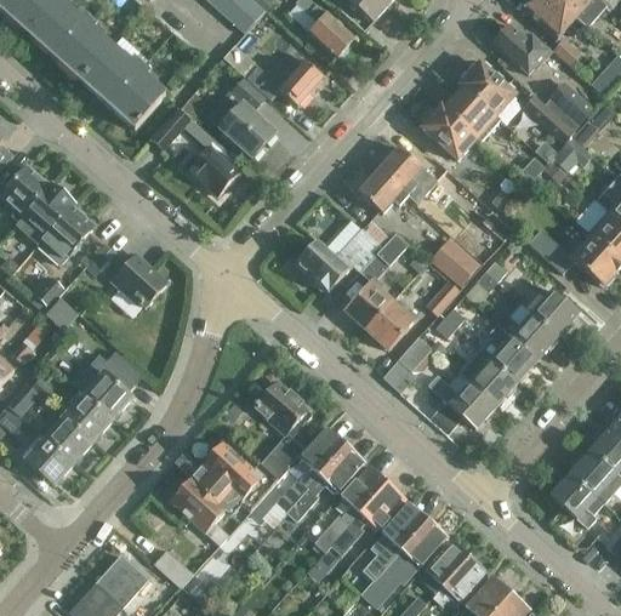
[(0,0),(0,7),(135,127),(165,93),(147,77),(151,72),(134,57),(130,62),(92,28),(96,24),(80,11),(77,15),(60,0),(0,0)]
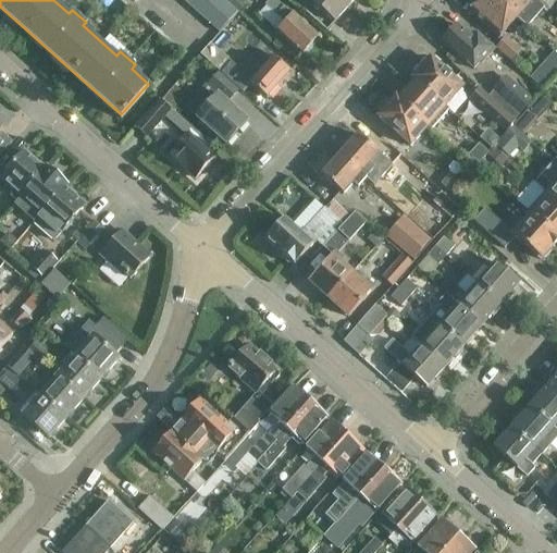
[(196,0),(193,4),(201,13),(213,0),(196,0)]
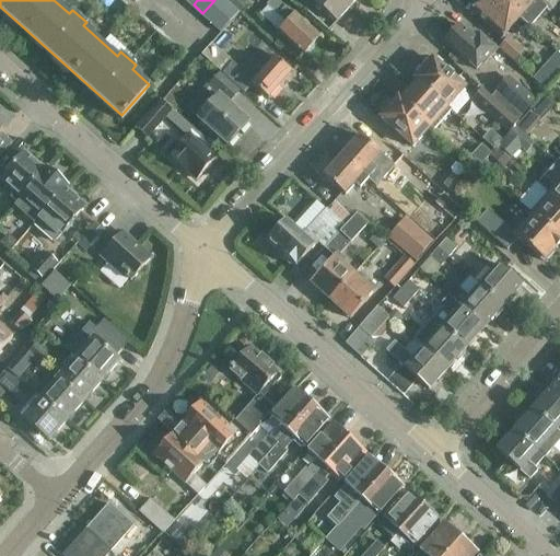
[(214,0),(202,13),(212,21),(230,1),(229,0),(214,0)]
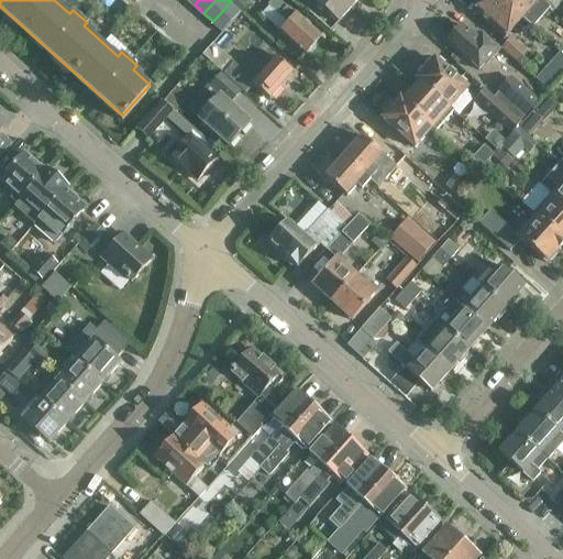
[(230,0),(231,1),(241,9),(249,0),(230,0)]
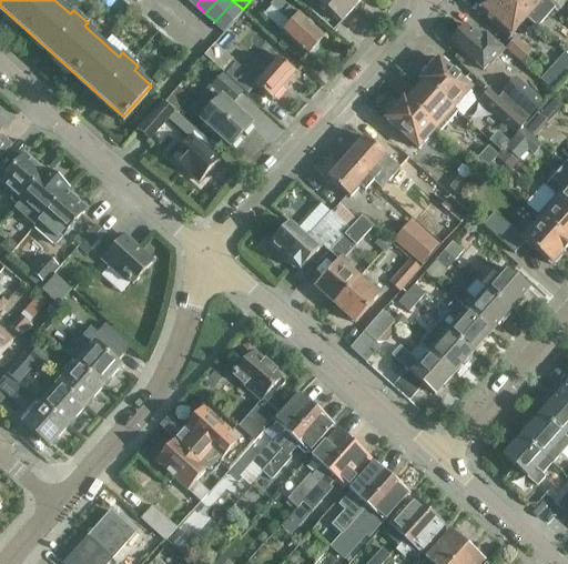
[(312,21),(298,10),(291,2),(290,3),(286,0),(272,0),(271,1),(272,2),(264,11),(310,52),(326,33),(312,21)]
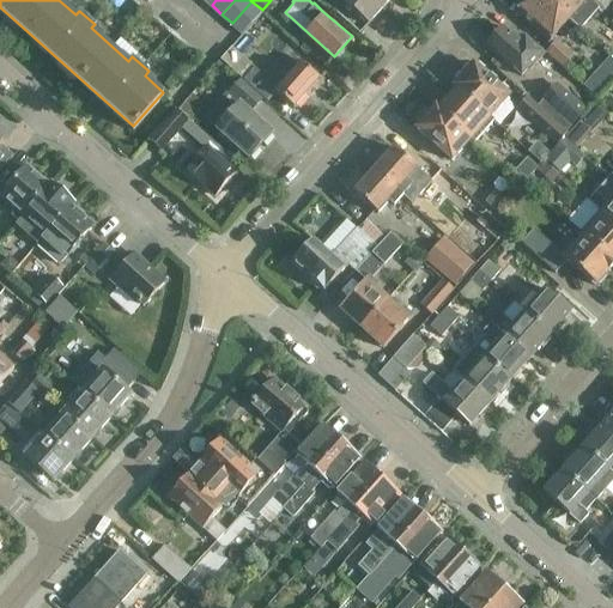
[(384,4),(381,0),(345,0),(369,22),(384,4)]
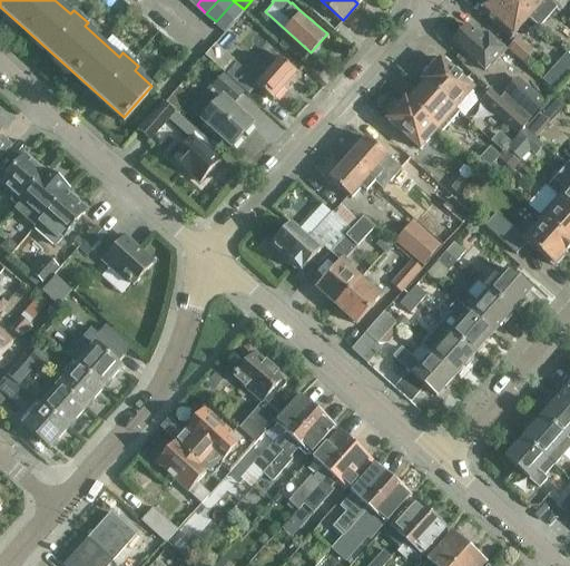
[(529,15),(512,0),(488,0),(481,8),(511,35),(529,15)]
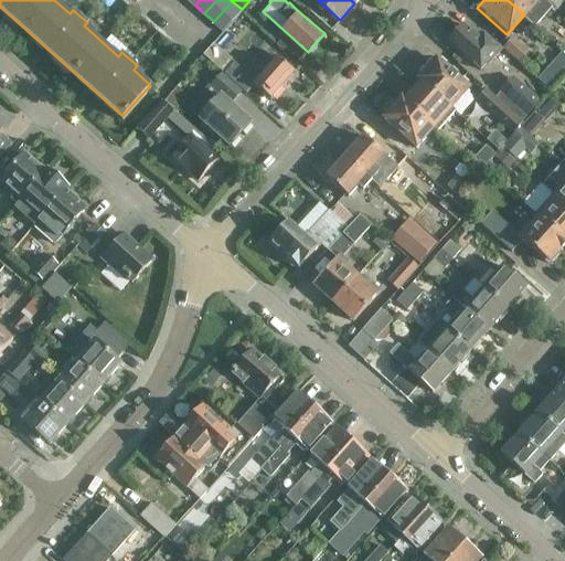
[(508,0),(524,14),(534,23),(553,3),(548,0),(508,0)]
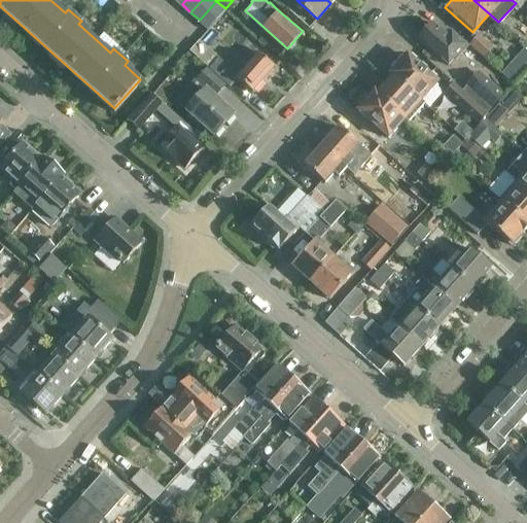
[(225,8),(216,1),(200,20),(208,28),(225,8)]
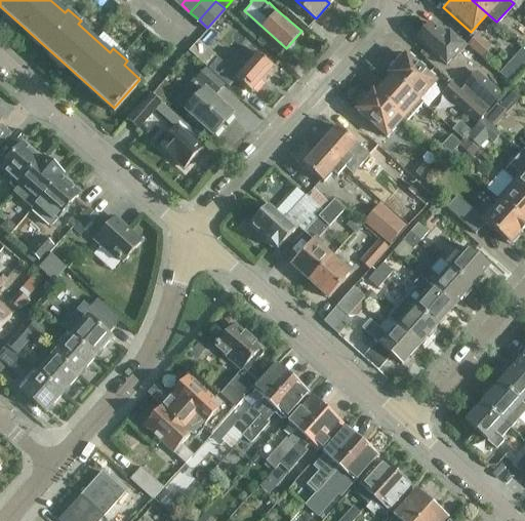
[(449,29),(446,33),(431,19),(416,36),(439,56),(440,55),(447,62),(453,54),(454,55),(466,43),(449,29)]
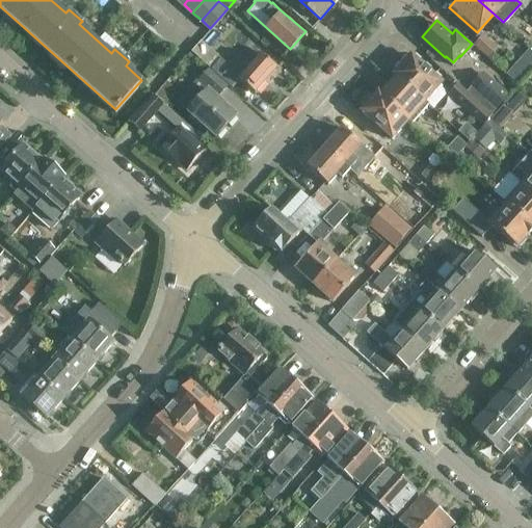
[(475,43),(490,56),(498,47),(483,33),(475,43)]
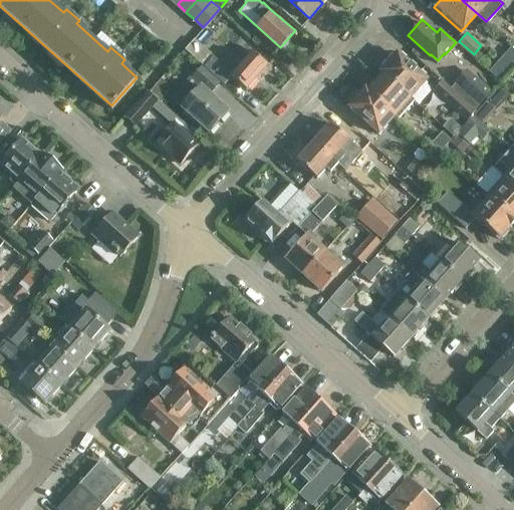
[(215,54),(195,36),(185,47),(205,65),(215,54)]
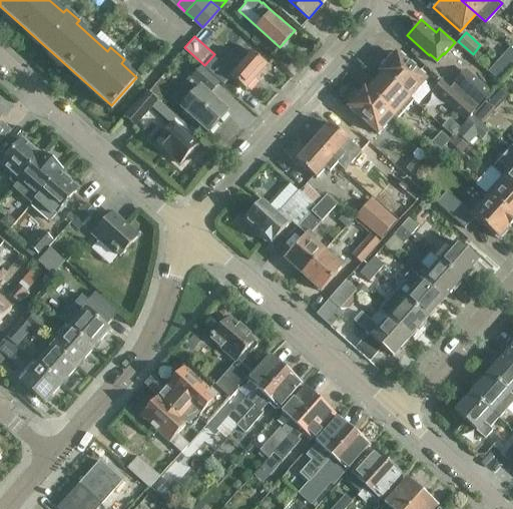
[(512,42),(489,64),(499,74),(512,60),(512,42)]
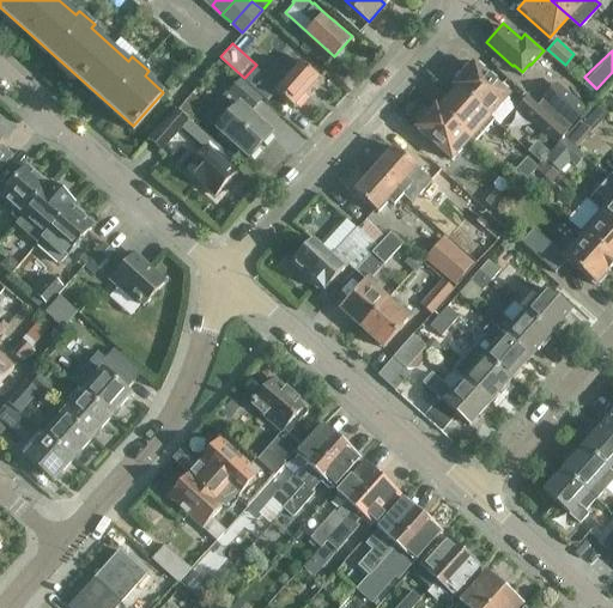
[(299,59),(291,52),(279,66),(287,73),(274,87),(295,104),(320,76),(301,59),(299,59)]
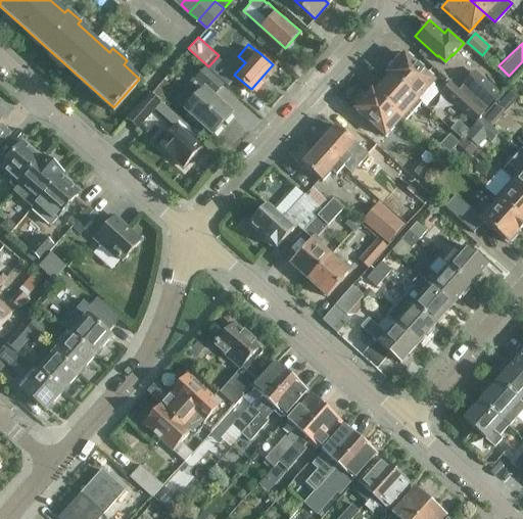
[(388,71),(390,73),(418,97),(434,80),(405,52),(388,71)]
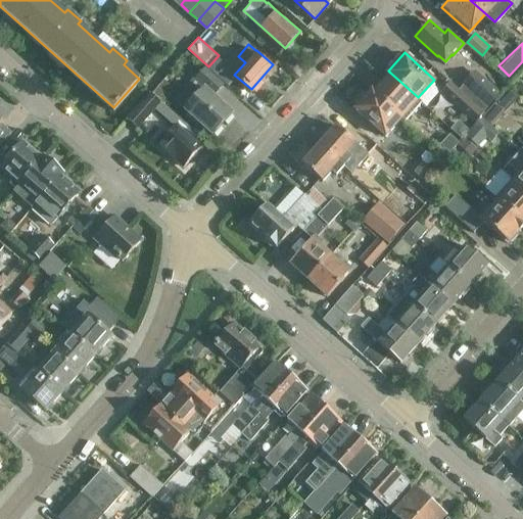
[(204,64),(194,77),(212,93),(223,81),(204,64)]
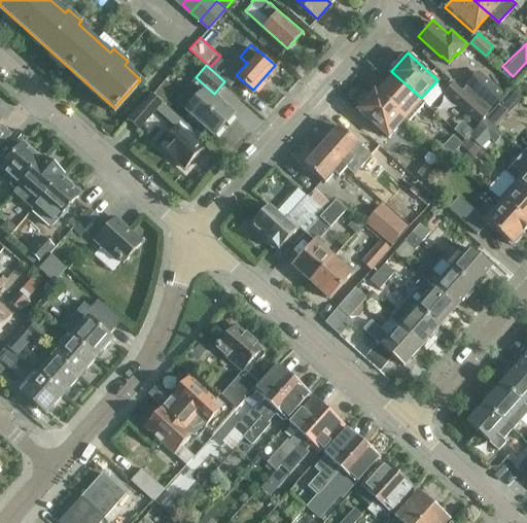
[(467,82),(493,104),(504,91),(480,69),(467,82)]
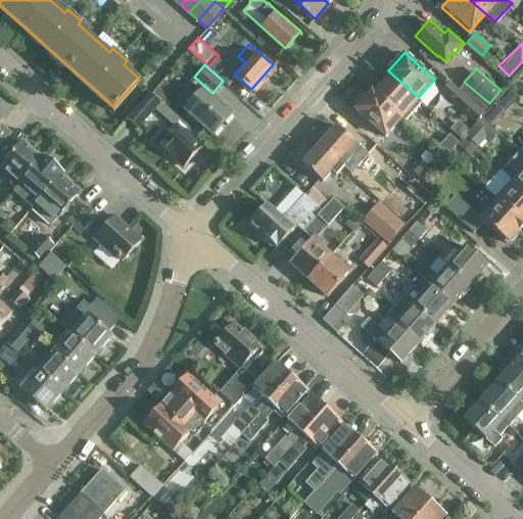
[(513,87),(522,93),(522,72),(513,87)]
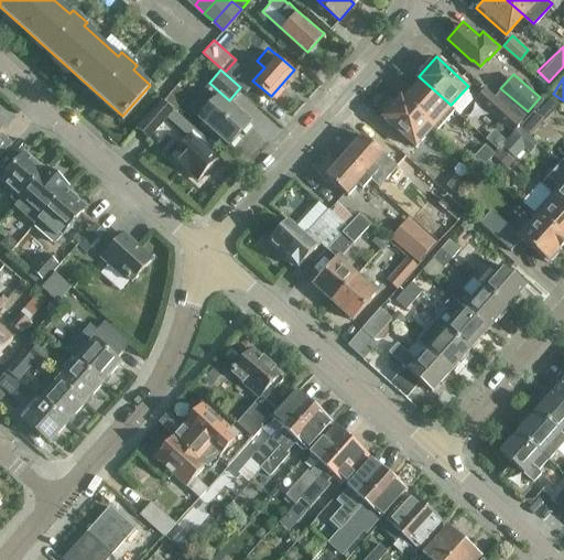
[(454,108),(451,105),(421,78),(403,97),(434,125),(436,128),(454,108)]
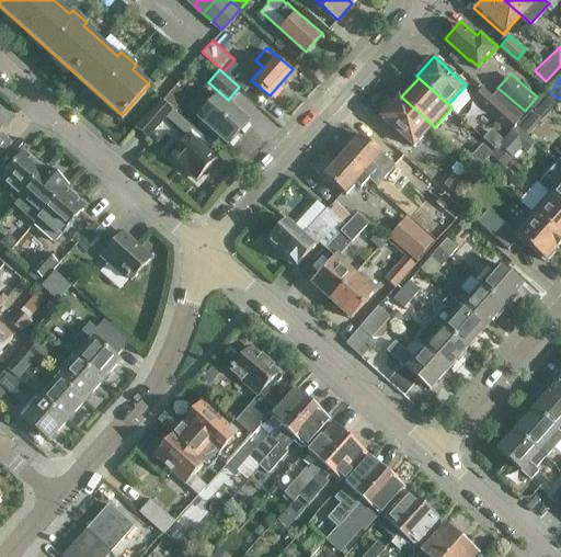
[(228,100),(208,82),(187,105),(199,116),(228,141),(249,118),(228,100)]
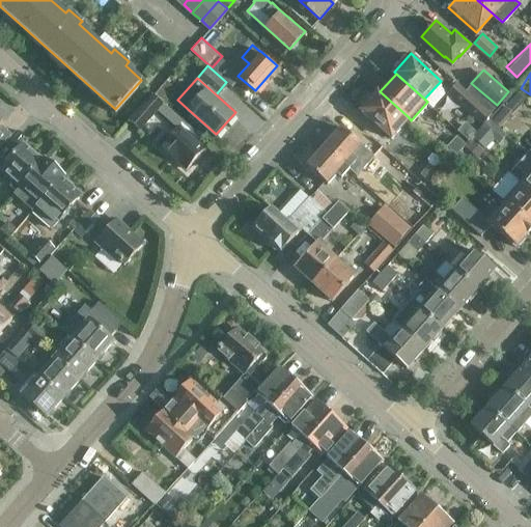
[(448,91),(483,123),(487,117),(493,112),(457,82),(448,91)]
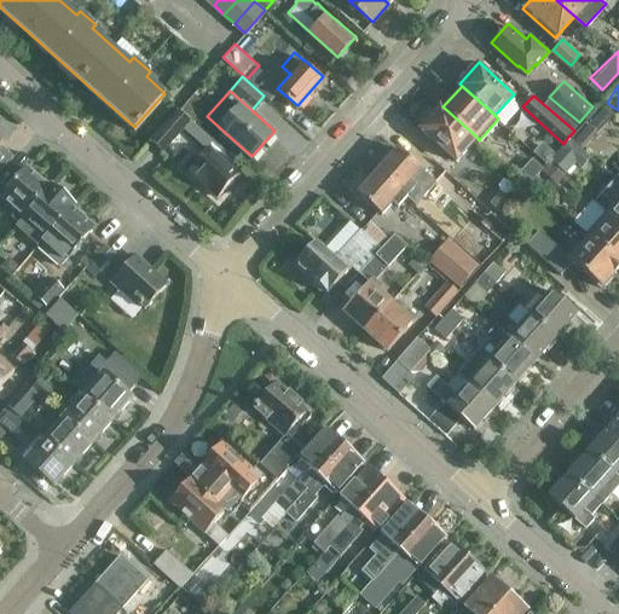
[(476,137),(443,106),(443,108),(440,105),(421,126),(457,158),(476,137)]
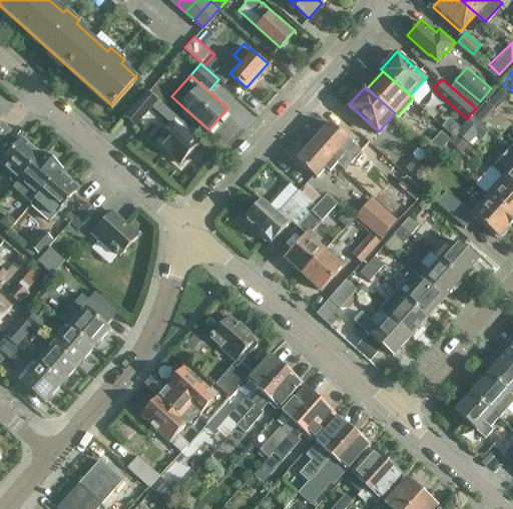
[(196,130),(178,114),(149,88),(126,115),(135,123),(152,104),(157,109),(142,126),(157,139),(155,141),(172,155),(173,154),(180,160),(197,141),(191,136),(196,130)]
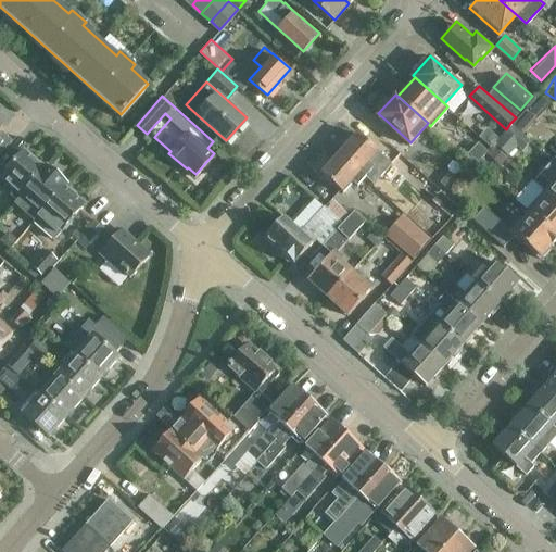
[(520,148),(527,139),(528,138),(510,123),(506,129),(494,141),(507,152),(516,145),(520,148)]
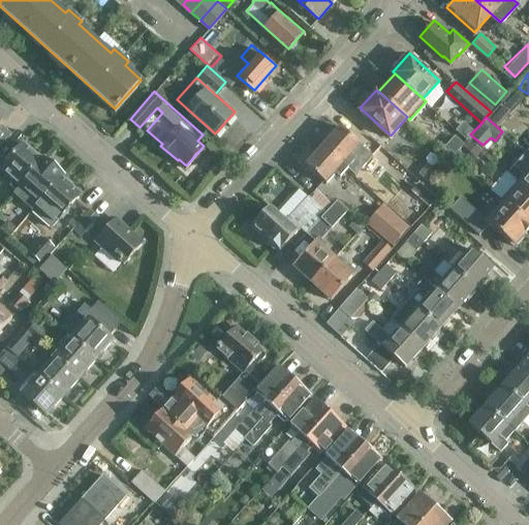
[(340,125),(322,144),(347,166),(355,158),(349,153),(360,143),(340,125)]
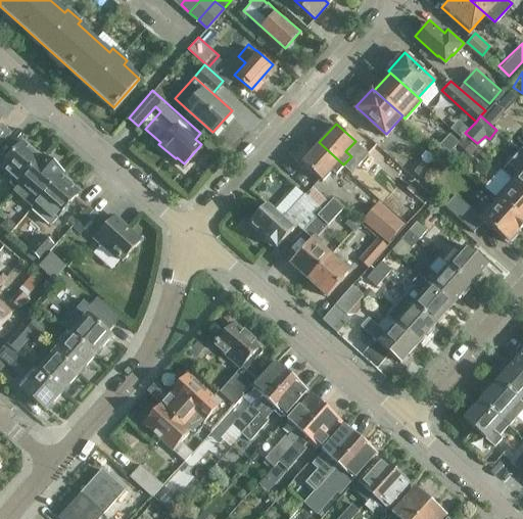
[(19,181),(21,180),(42,156),(22,140),(1,164),(19,181)]
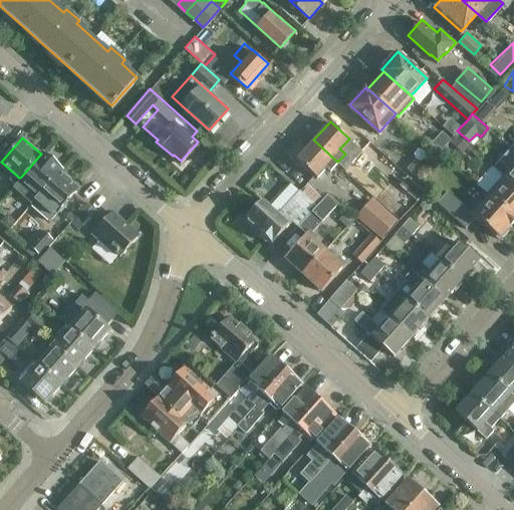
[(337,162),(313,140),(297,158),(316,175),(326,165),(331,169),(337,162)]
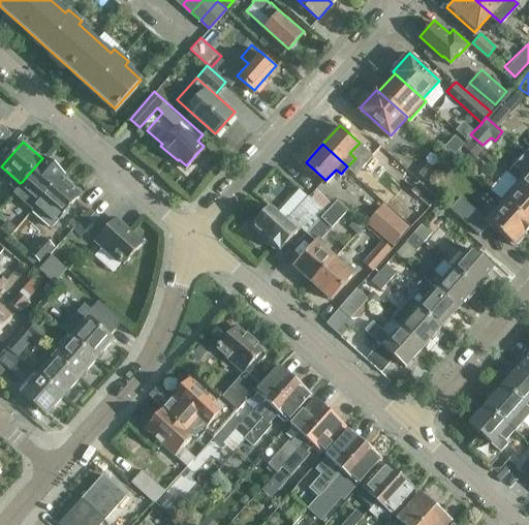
[(44,156),(42,158),(22,182),(40,198),(61,175),(63,173),(44,156)]
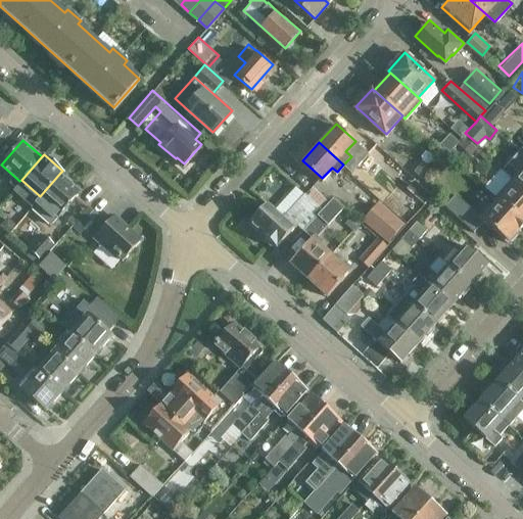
[(522,162),(512,176),(522,186),(522,162)]
